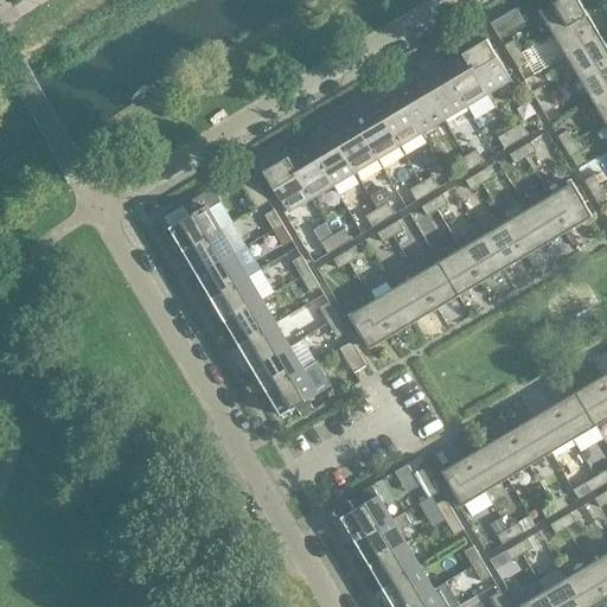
[(581,5),(579,0),(556,0),(540,11),(542,14),(554,34),(583,17),(577,7),(581,5)]
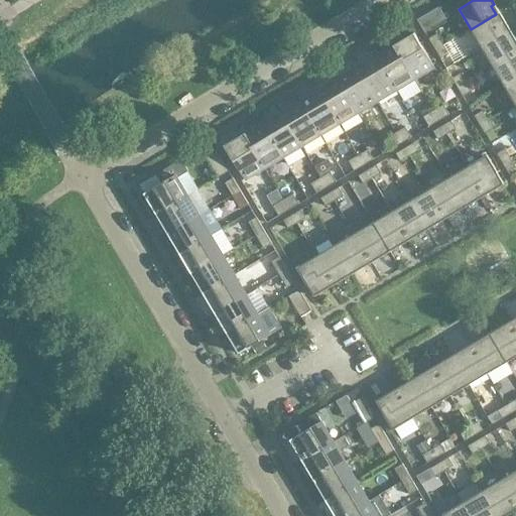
[(446,19),(439,7),(417,20),(424,32),(446,19)]
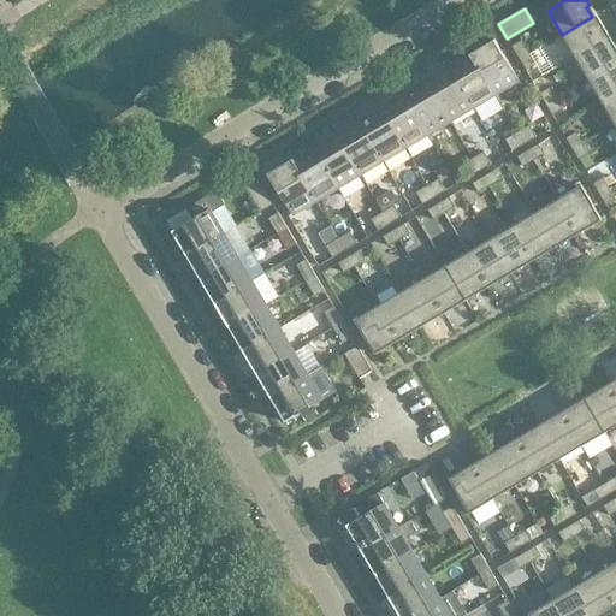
[(598,27),(592,17),(562,35),(575,57),(609,36),(602,24),(598,27)]
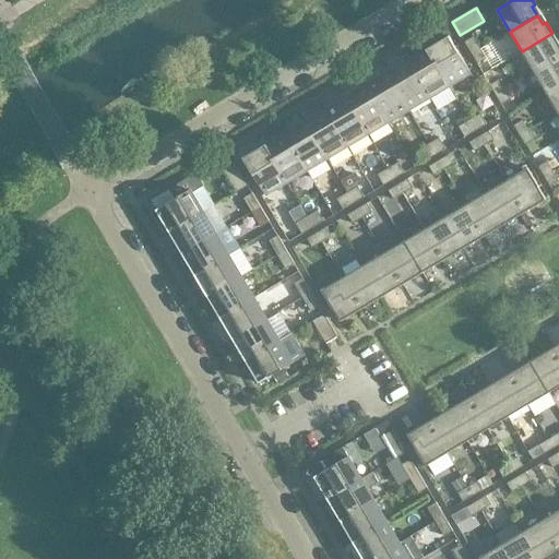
[(558,45),(558,43),(552,33),(522,51),(534,72),(558,57),(558,51),(556,47),(558,45)]
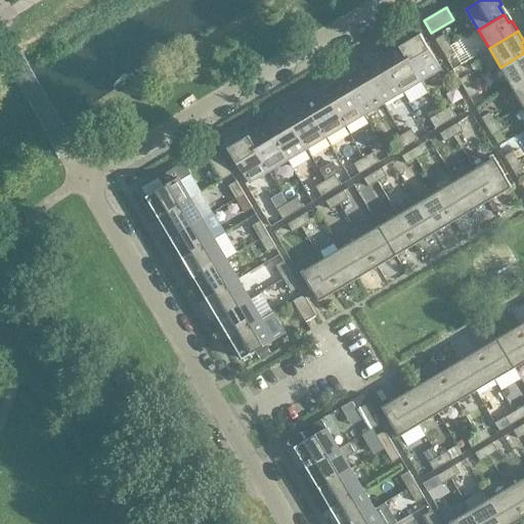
[(421,34),(401,46),(422,80),(441,69),(421,34)]
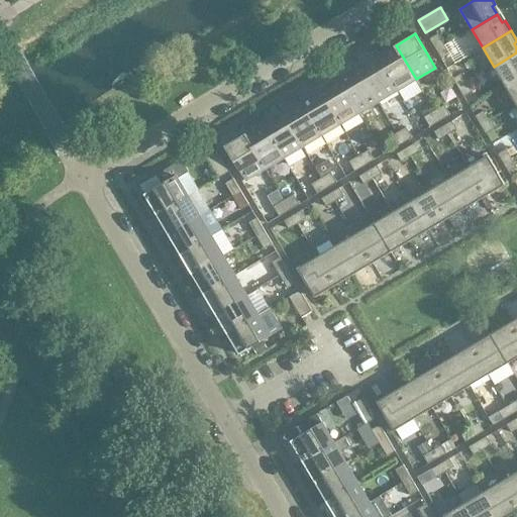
[(437,33),(429,38),(436,49),(444,45),(437,33)]
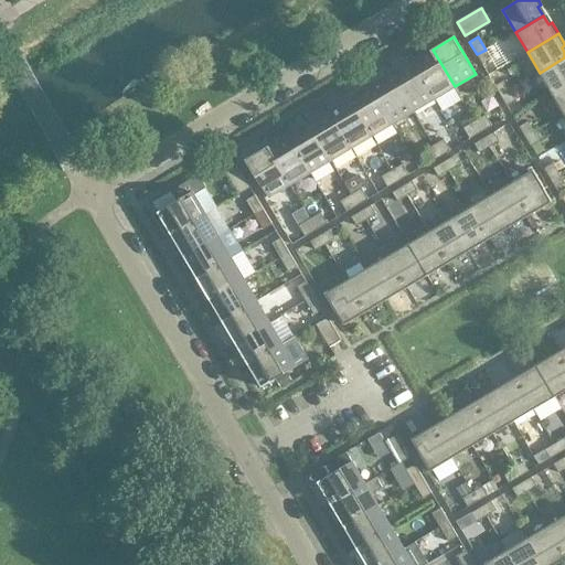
[(455,86),(433,50),(412,62),(434,98),(455,86)]
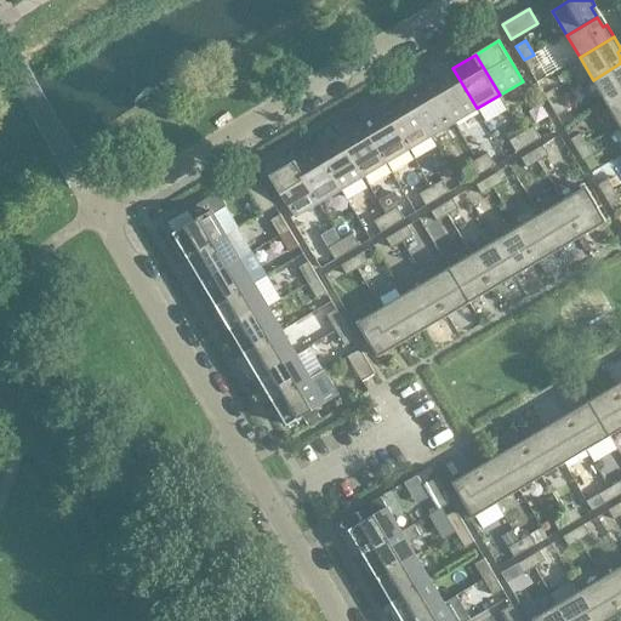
[(540,66),(534,55),(524,60),(530,70),(540,66)]
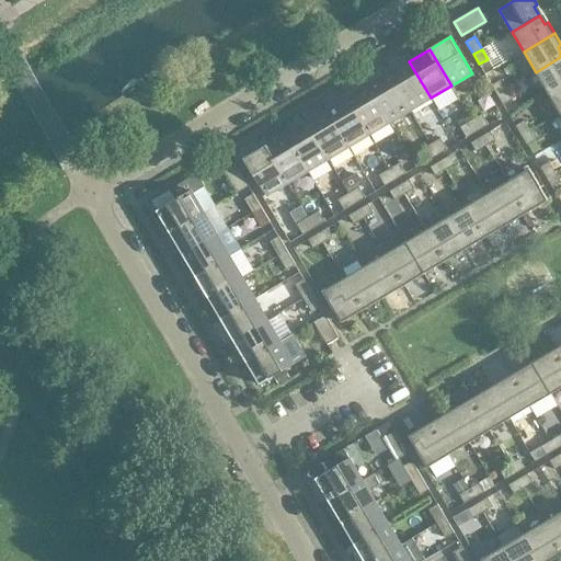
[(560,57),(536,72),(548,92),(560,84),(560,57)]
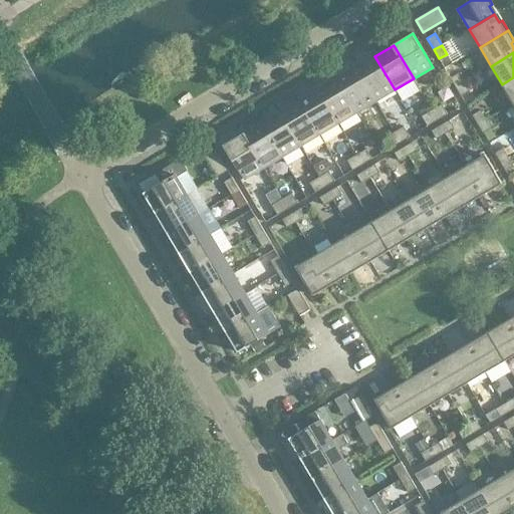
[(395,89),(374,56),(355,67),(375,100),(395,89)]
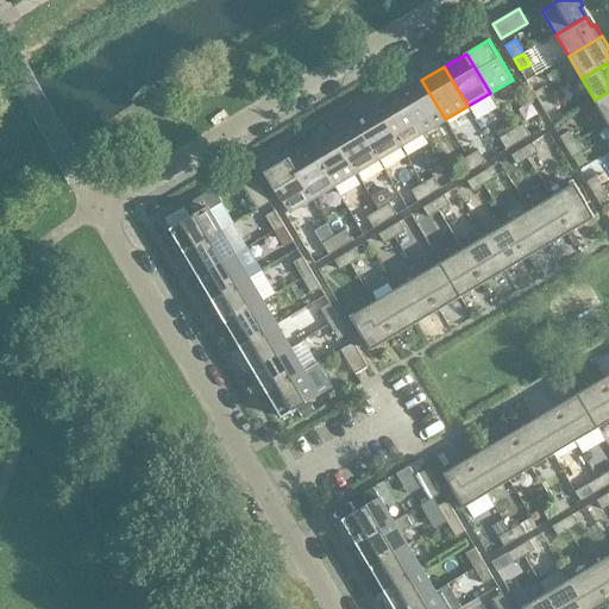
[(445,119),(421,80),(400,93),(424,132),(445,119)]
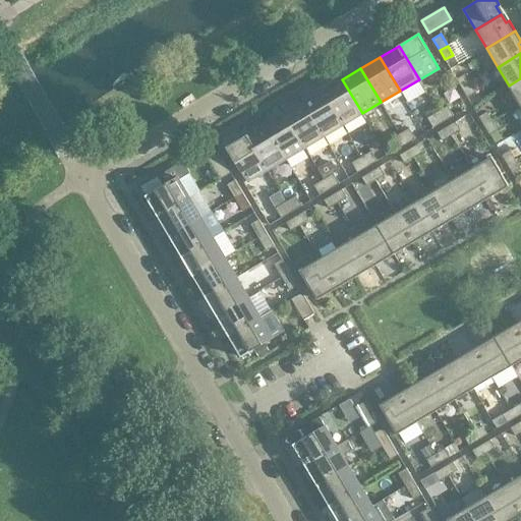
[(464,74),(456,79),(462,89),(470,83),(464,74)]
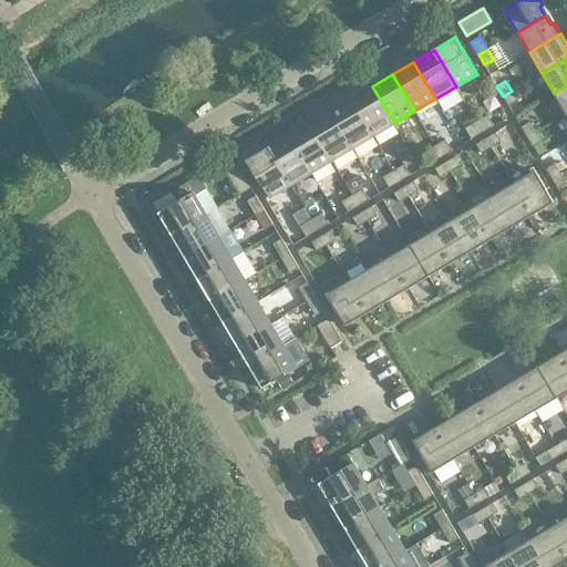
[(566,85),(554,93),(566,114),(566,113),(566,85)]
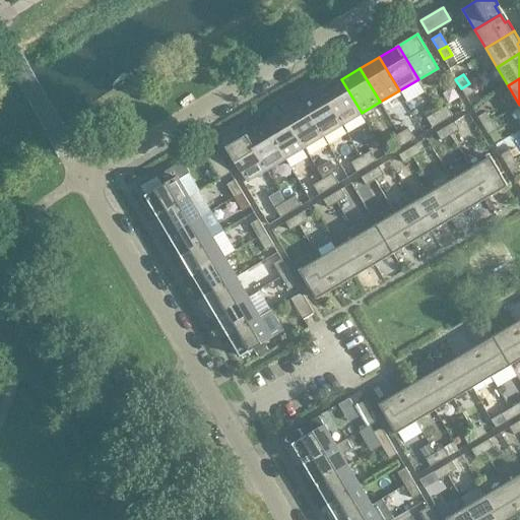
[(362,113),(341,79),(322,90),(342,124),(362,113)]
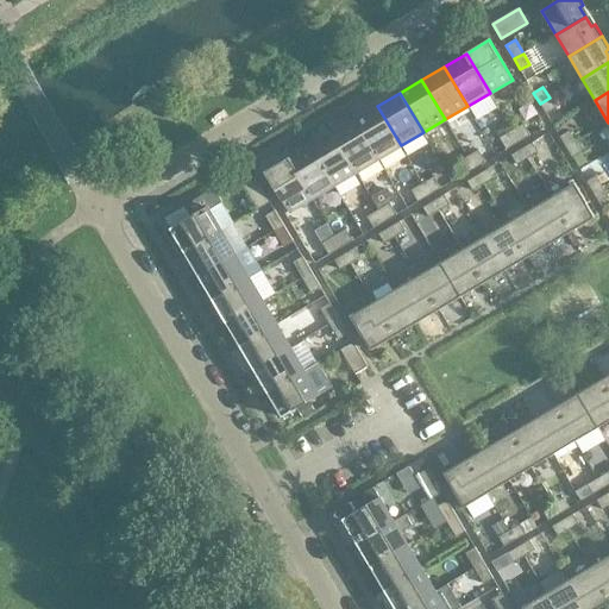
[(556,108),(550,98),(540,104),(546,114),(556,108)]
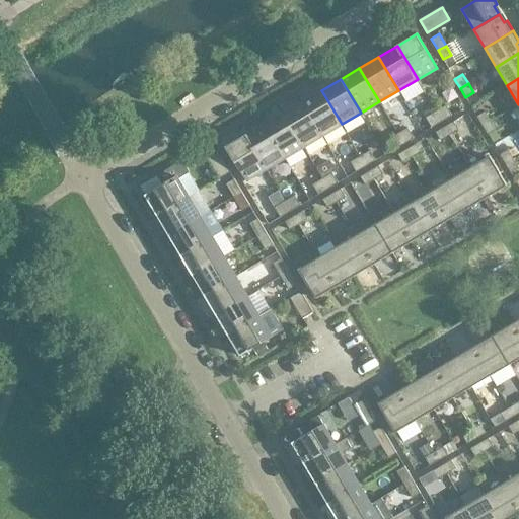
[(342,124),(321,90),(302,101),(322,136),(342,124)]
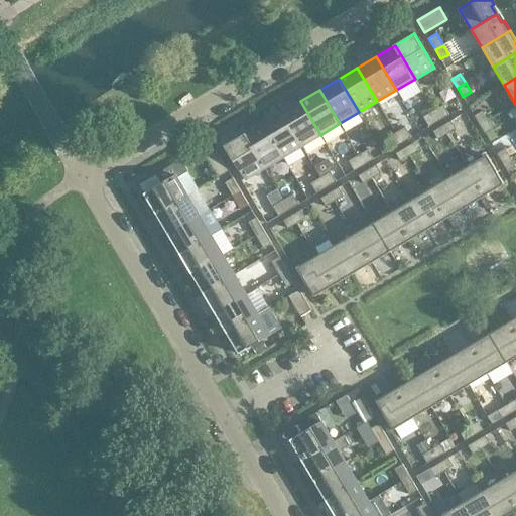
[(320,135),(300,101),(282,112),(302,146),(320,135)]
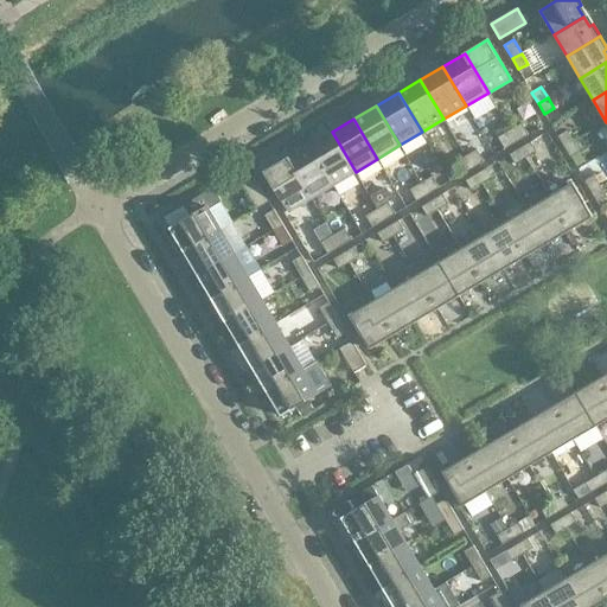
[(522,123),(510,131),(517,141),(529,135),(522,123)]
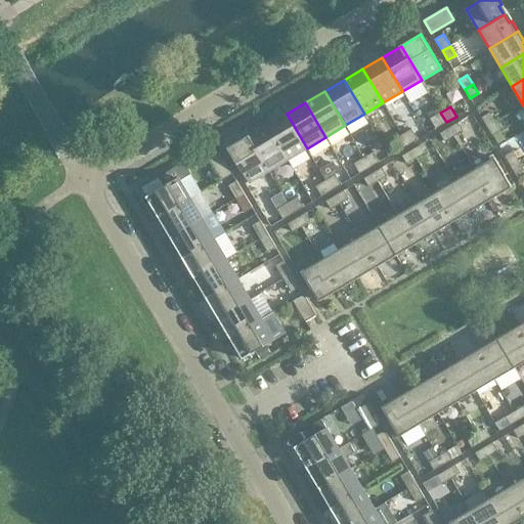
[(446,122),(440,113),(430,118),(436,128),(446,122)]
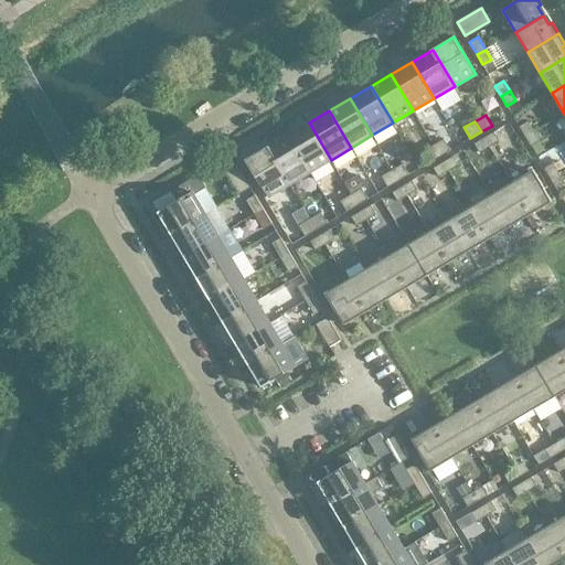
[(528,121),(519,127),(525,137),(534,131),(528,121)]
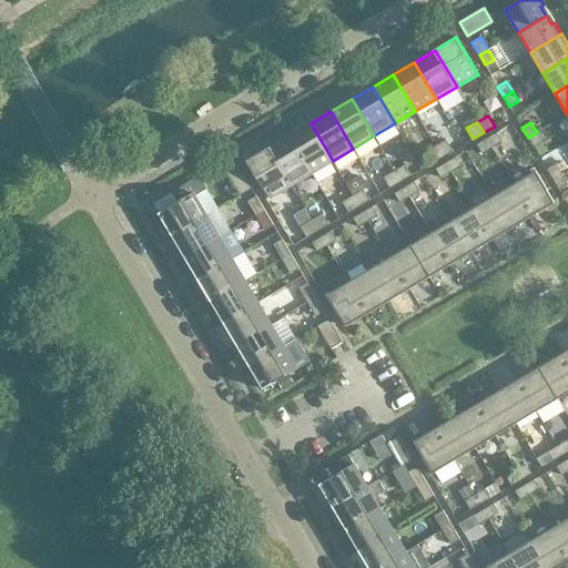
[(333,161),(311,123),(290,135),(312,173),(333,161)]
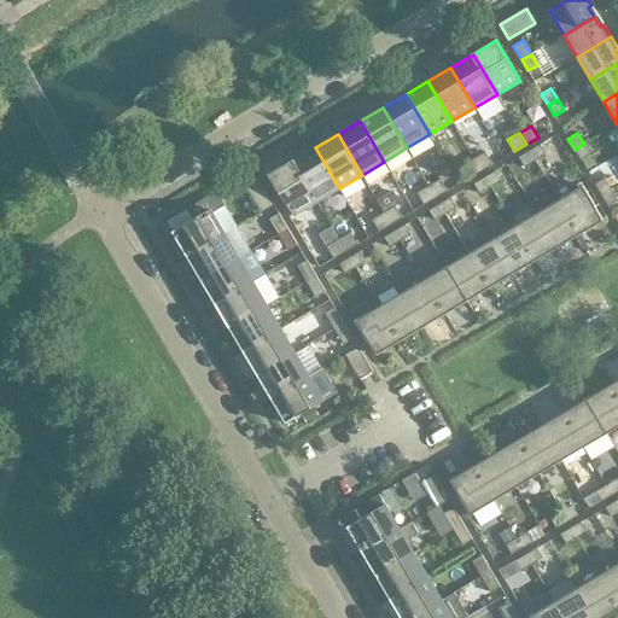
[(547,153),(541,144),(530,151),(536,161),(547,153)]
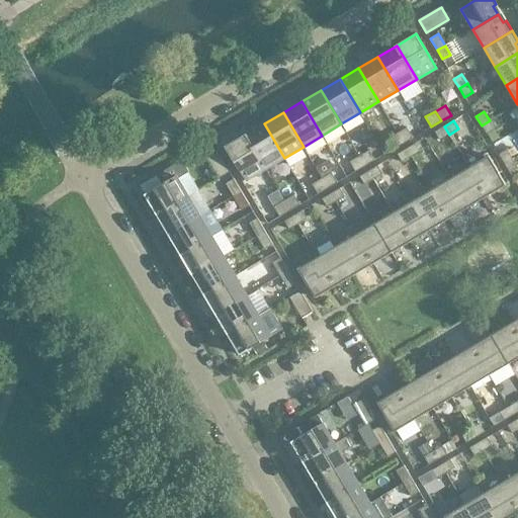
[(495,130),(490,120),(482,125),(487,135),(495,130)]
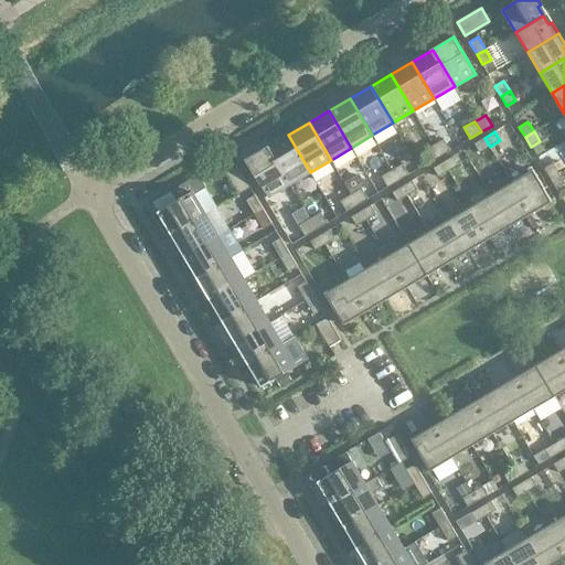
[(310,172),(288,135),(267,147),(289,184),(310,172)]
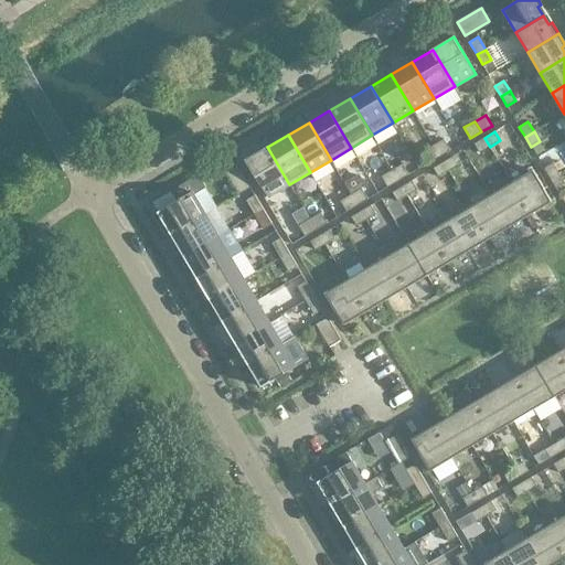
[(490,147),(484,138),(475,144),(480,152),(490,147)]
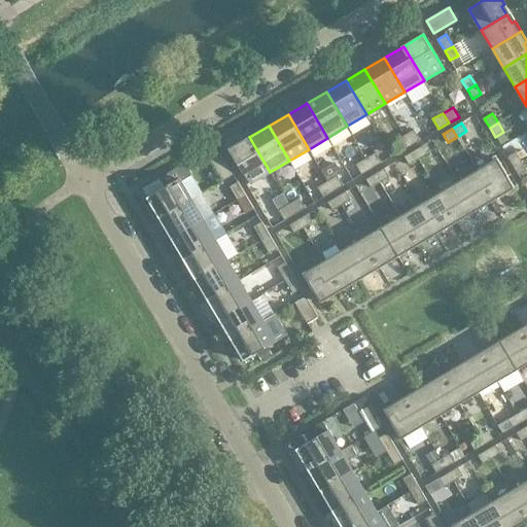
[(415,130),(405,136),(411,145),(421,140),(415,130)]
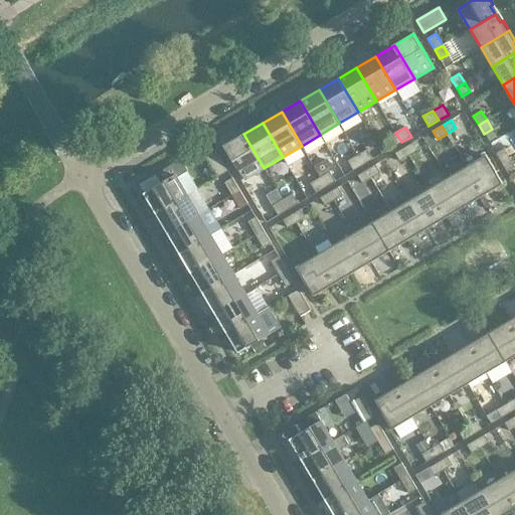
[(401,142),(395,133),(385,138),(391,148),(401,142)]
